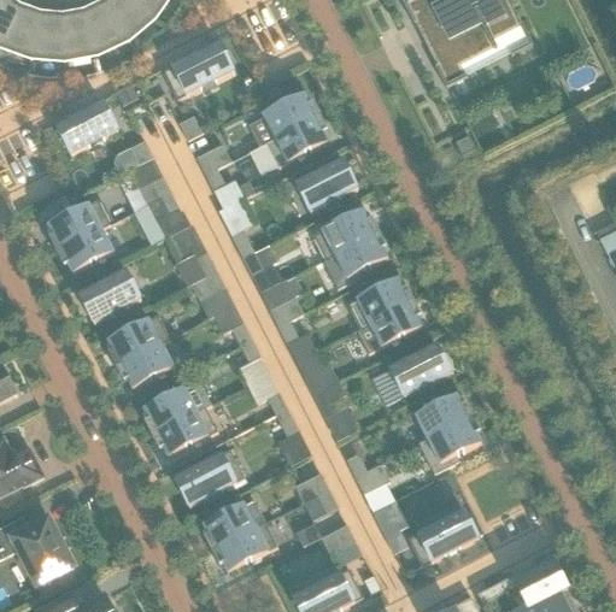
[(11,0),(10,1),(9,0),(0,0),(0,43),(23,0),(11,0)]
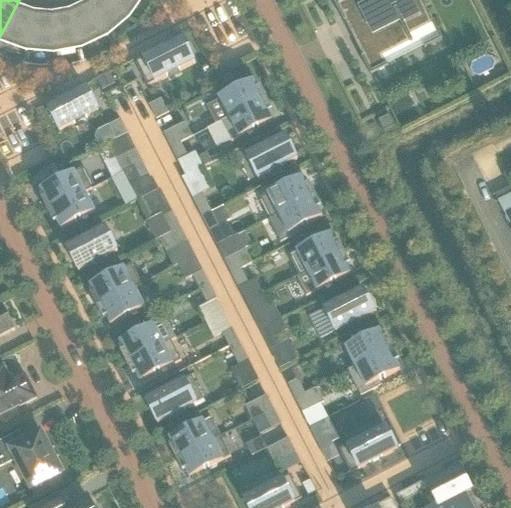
[(24,49),(25,49),(33,12),(24,9),(27,2),(24,0),(19,0),(0,36),(0,38),(25,47),(24,49)]
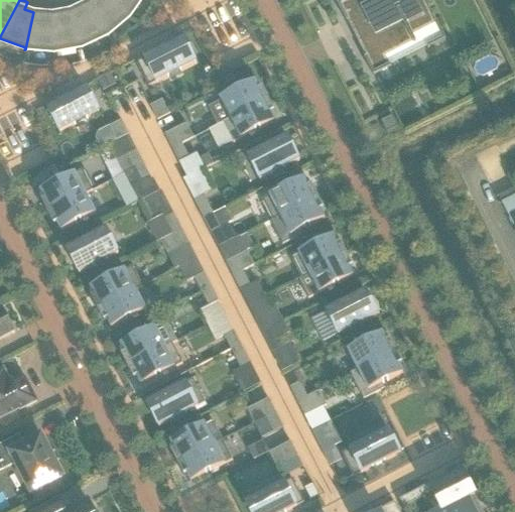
[(107,35),(108,34),(86,0),(76,0),(79,7),(71,11),(82,46),(83,46),(83,44),(106,33),(107,35)]
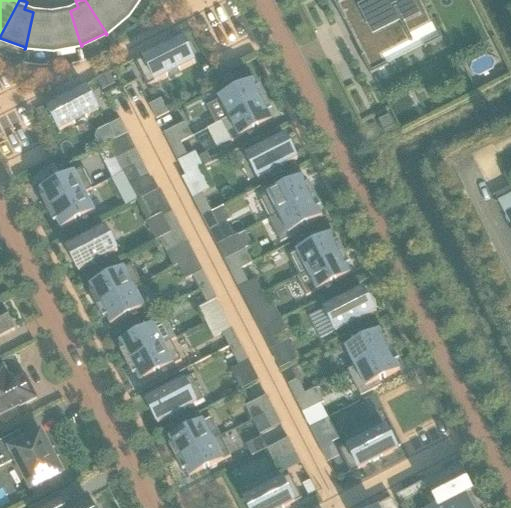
[(128,17),(129,16),(110,0),(85,0),(107,34),(108,34),(107,32),(127,15),(128,17)]
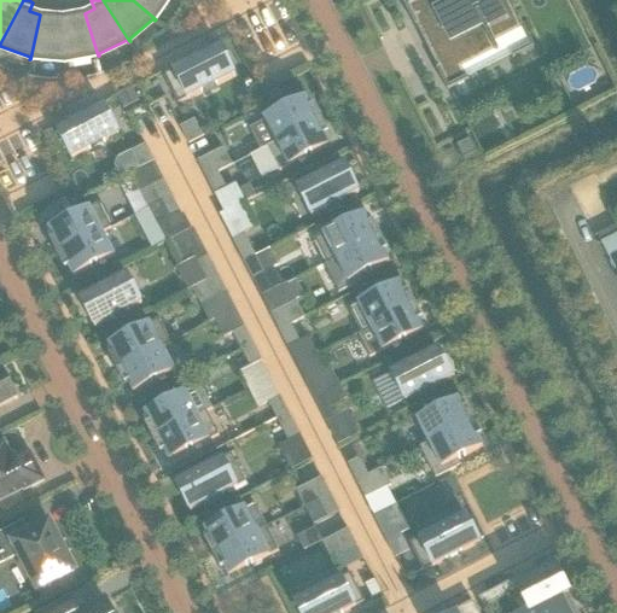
[(133,0),(156,19),(156,18),(155,17),(166,0),(133,0)]
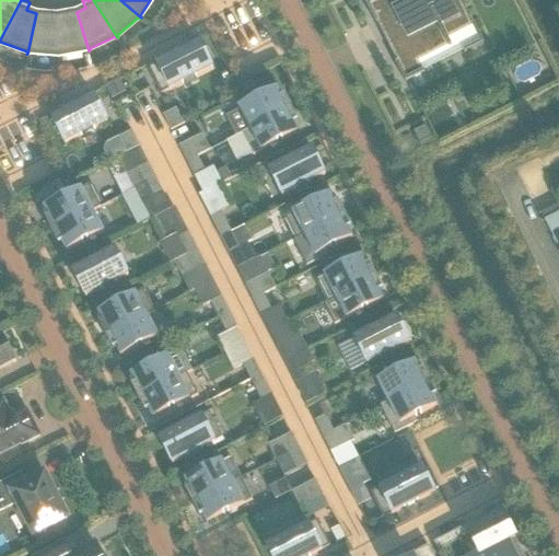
[(365,0),(375,20),(381,18),(400,56),(395,59),(405,79),(424,69),(419,58),(450,42),(447,35),(466,26),(452,0),(365,0)]
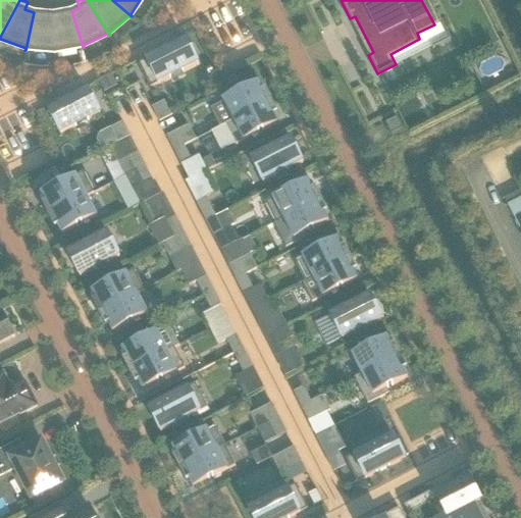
[(43,13),(34,12),(25,50),(27,50),(28,49),(53,51),(54,52),(55,52),(52,5),(44,5),(43,13)]
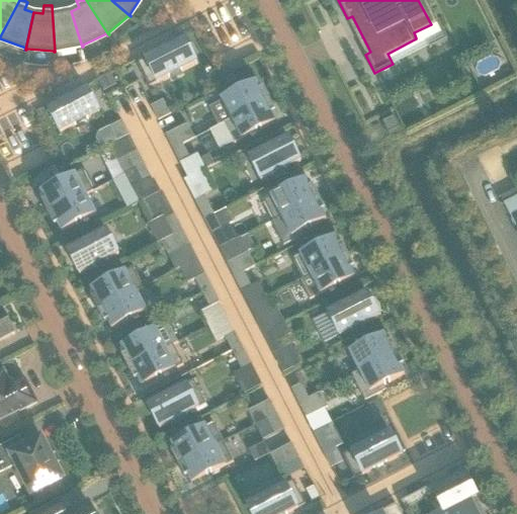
[(82,48),(82,47),(71,11),(62,12),(60,5),(52,5),(55,52),(55,51),(81,46),(82,48)]
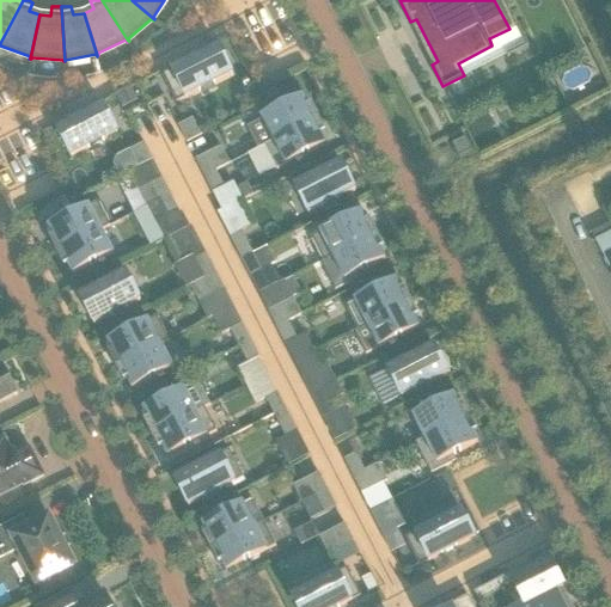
[(227,63),(232,61),(225,48),(221,50),(218,42),(162,71),(176,99),(200,86),(202,91),(215,84),(213,80),(232,71),(227,63)]
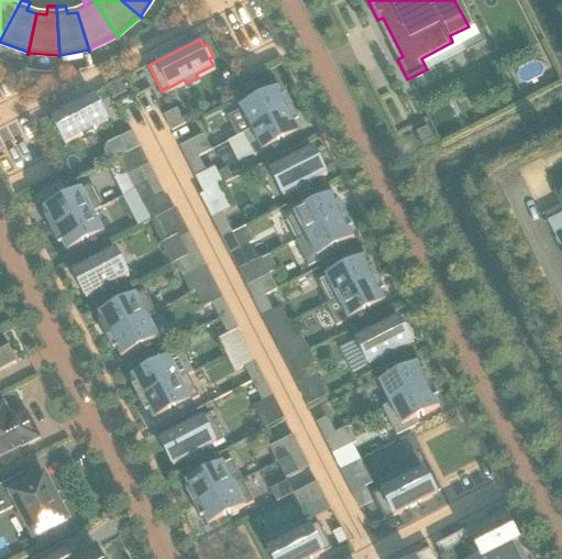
[(252,75),(242,80),(246,89),(256,84),(252,75)]
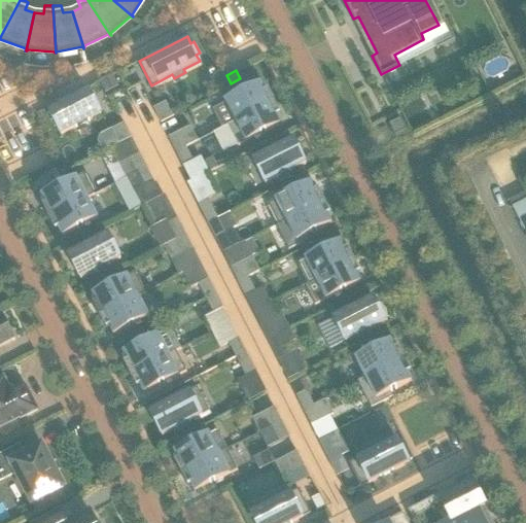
[(111,71),(98,77),(104,89),(116,82),(111,71)]
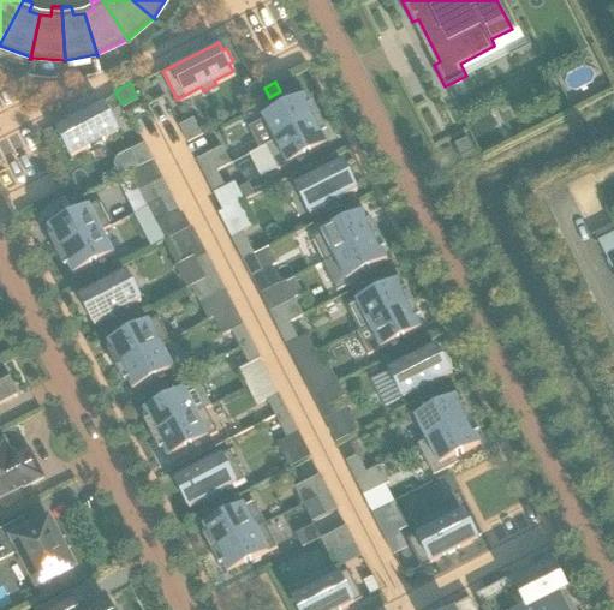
[(263,117),(248,125),(260,145),(266,143),(319,115),(311,101),(308,103),(303,94),(262,114),(263,117)]
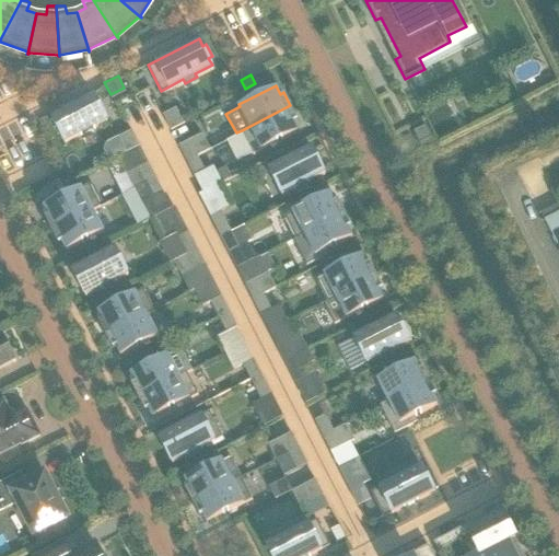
[(50,115),(63,140),(106,118),(93,92),(50,115)]
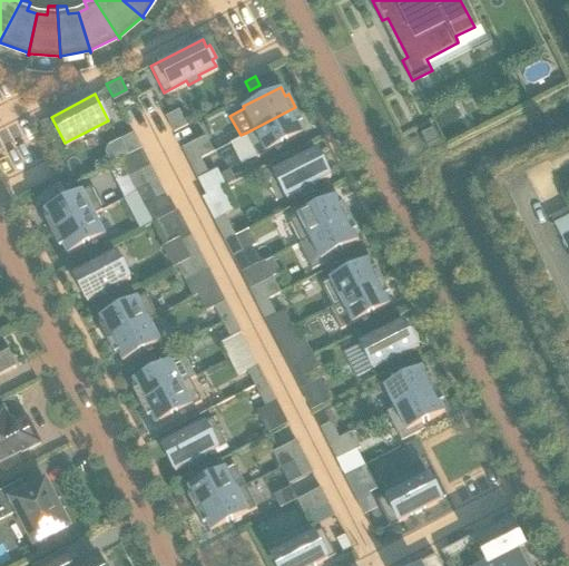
[(173,129),(187,122),(178,106),(165,114),(173,129)]
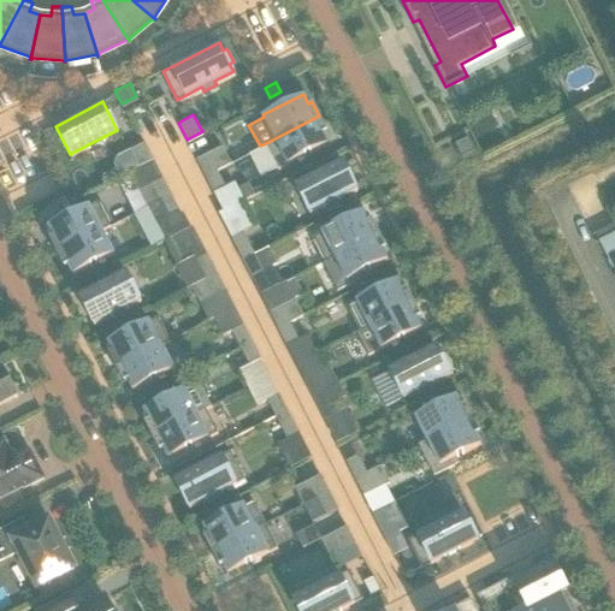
[(319,116),(266,143),(278,167),(327,141),(323,131),(326,129),(319,116)]
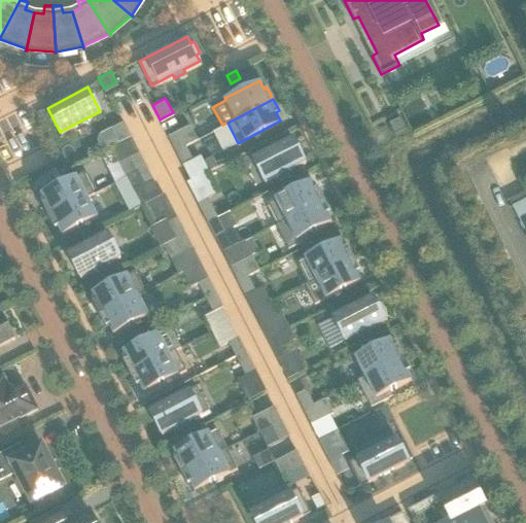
[(399,114),(388,120),(393,133),(406,127),(399,114)]
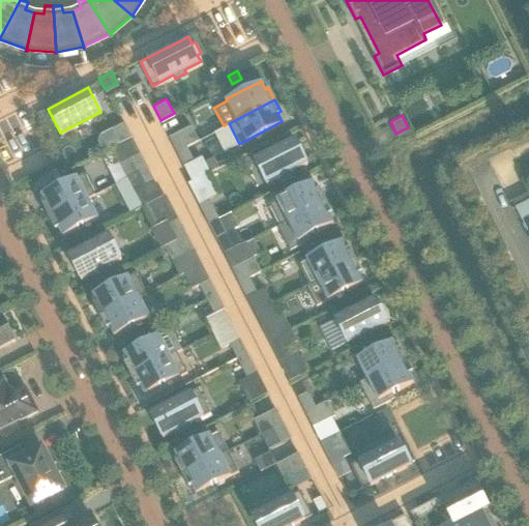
[(121,140),(131,135),(124,120),(114,125),(121,140)]
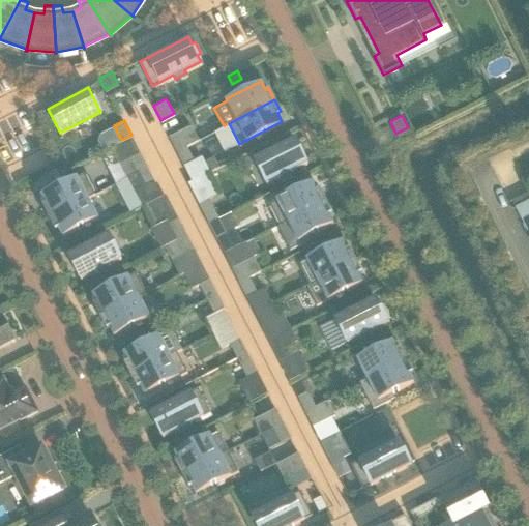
[(176,149),(186,144),(198,138),(190,123),(169,135),(176,149)]
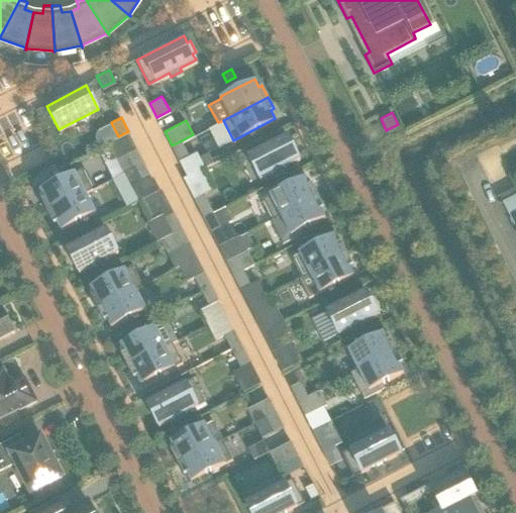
[(299,158),(287,133),(247,154),(260,178),(299,158)]
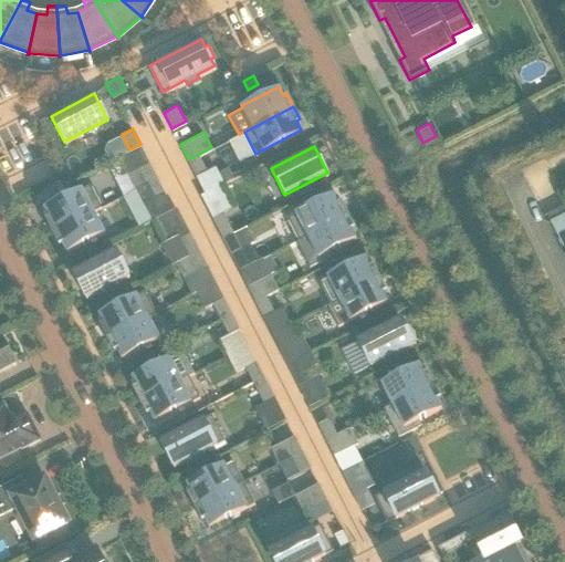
[(188,159),(196,176),(207,170),(199,154),(188,159)]
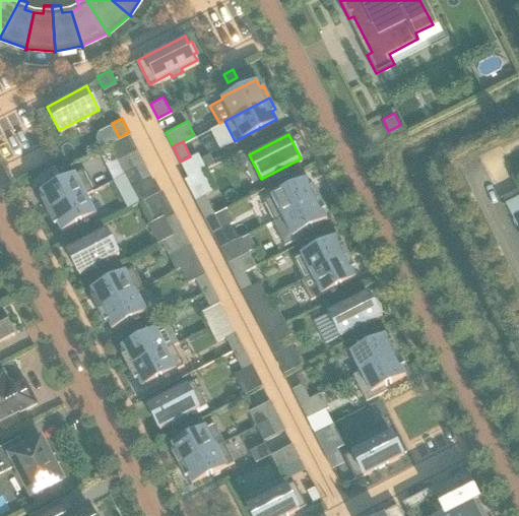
[(130,169),(134,167),(144,162),(136,146),(116,157),(115,157),(123,173),(130,169)]
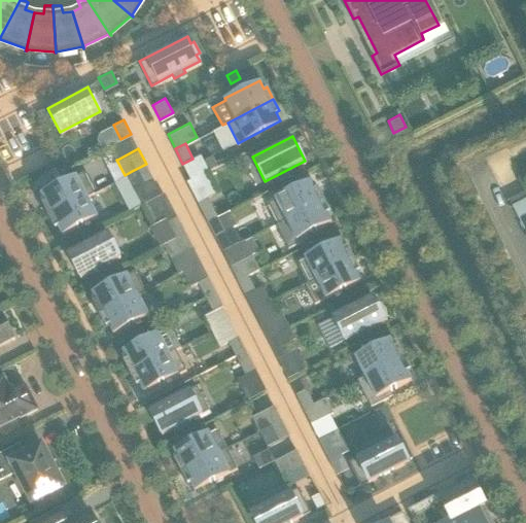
[(212,153),(206,157),(211,167),(217,164),(212,153)]
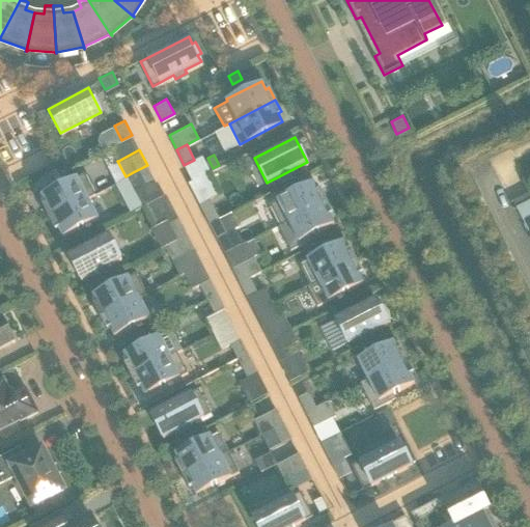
[(155,179),(147,165),(137,170),(144,185),(155,179)]
